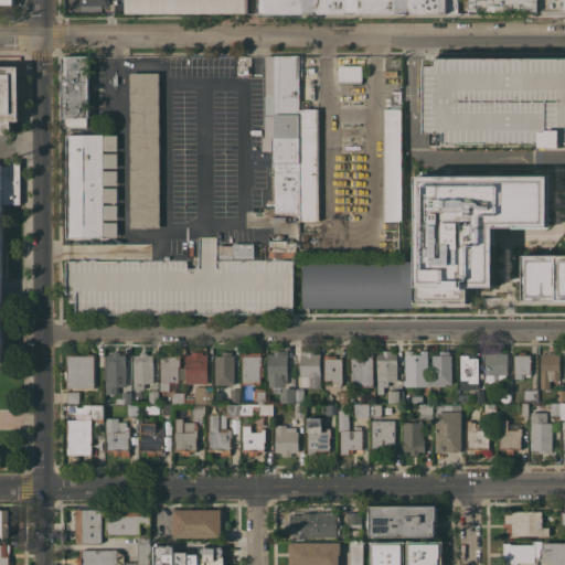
[(126,13),(126,0),(256,0),(256,13),(126,13)]
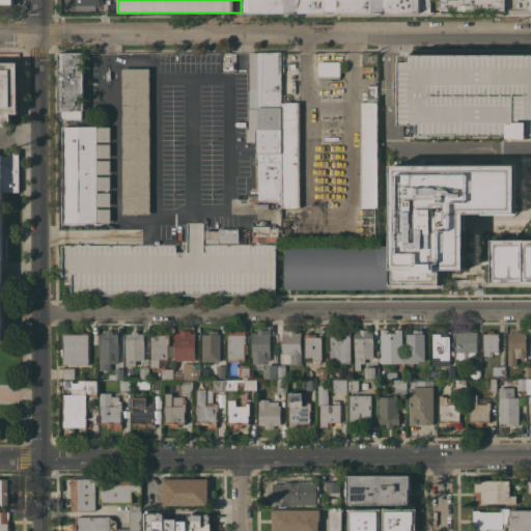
[(241,0),(241,12),(332,12),(332,0),(241,0)]
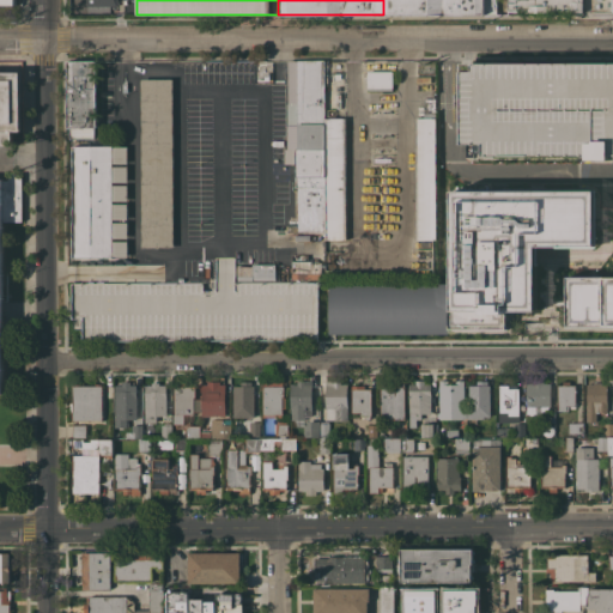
[(383,0),(436,0),(437,14),(383,14),(383,0)]
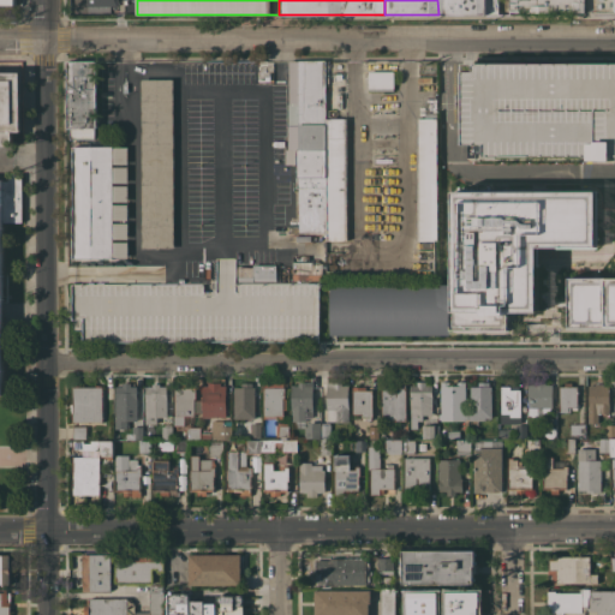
[(437,0),(485,0),(485,13),(439,15),(437,0)]
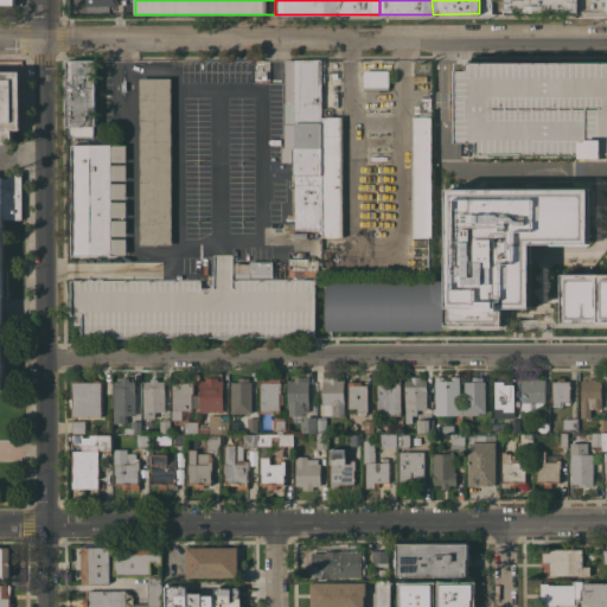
[(479,0),(491,0),(491,13),(479,13),(479,0)]
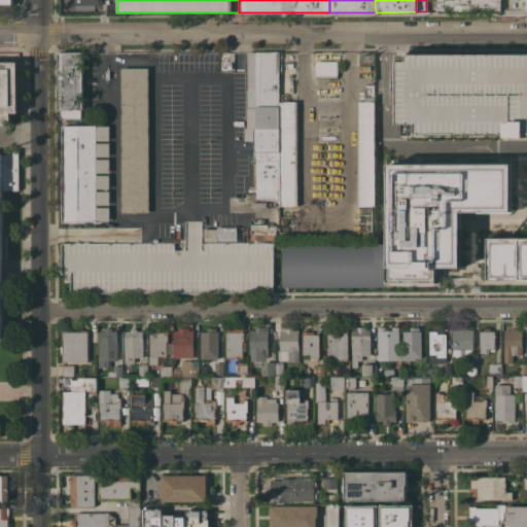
[(501,0),(501,10),(435,10),(435,0),(501,0)]
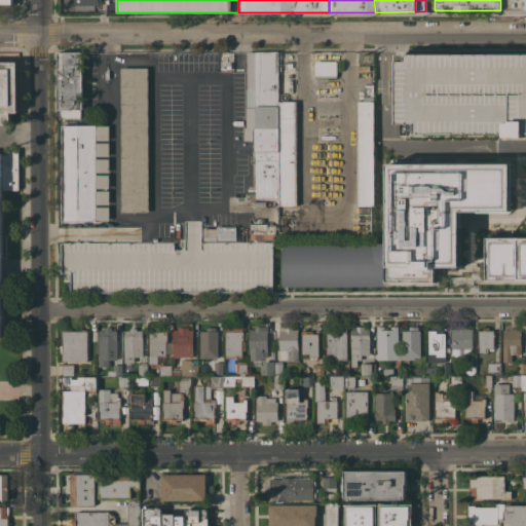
[(82,79),(91,79),(91,83),(82,83),(82,109),(80,109),(80,118),(60,119),(59,110),(58,110),(58,52),(82,51),(82,79)]
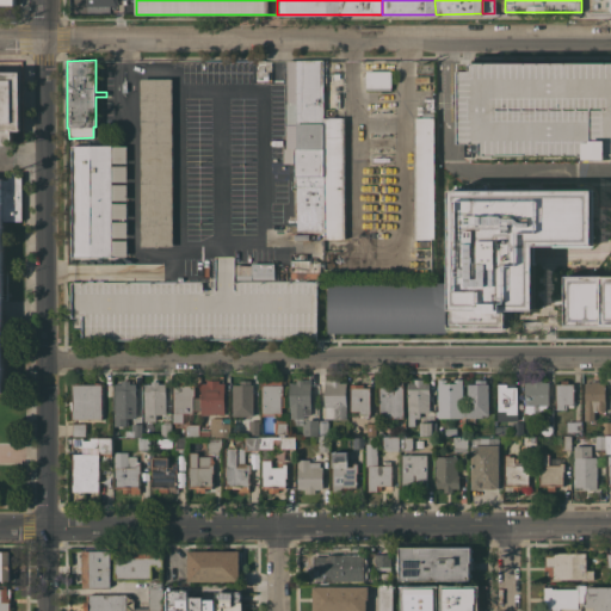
[(323,230),(297,230),(297,186),(294,186),(294,148),(296,148),(296,103),(287,103),(287,60),(323,60),(323,118),(323,230)]
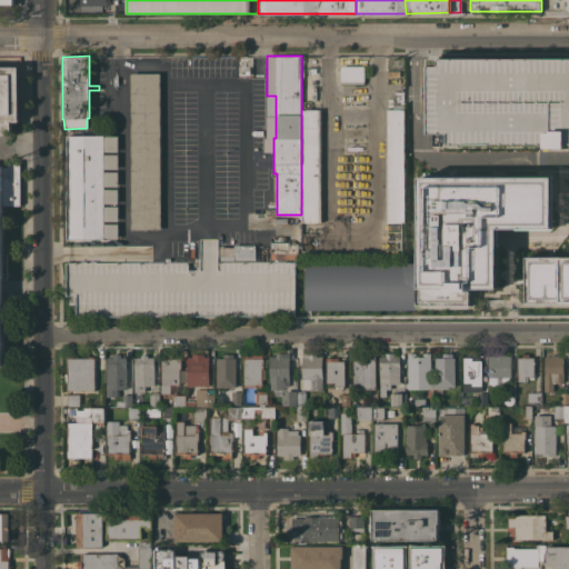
[(427,58),(568,58),(568,145),(568,146),(568,149),(543,149),(543,146),(447,146),(447,133),(427,135),(427,58)]
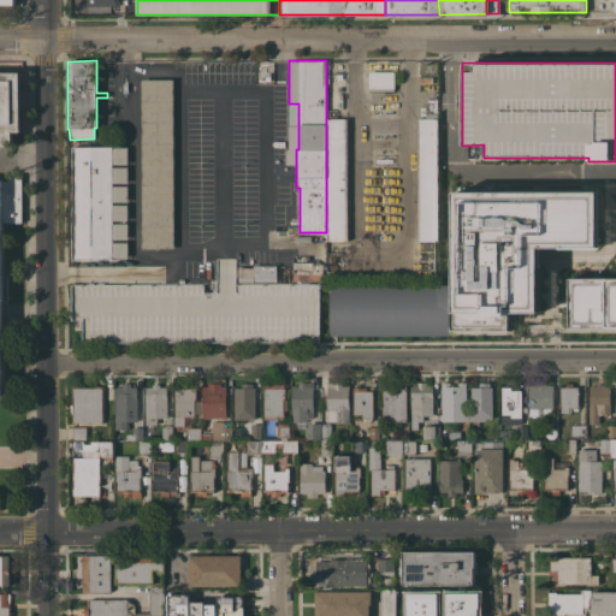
[(368,90),(368,71),(395,71),(395,90),(368,90)]
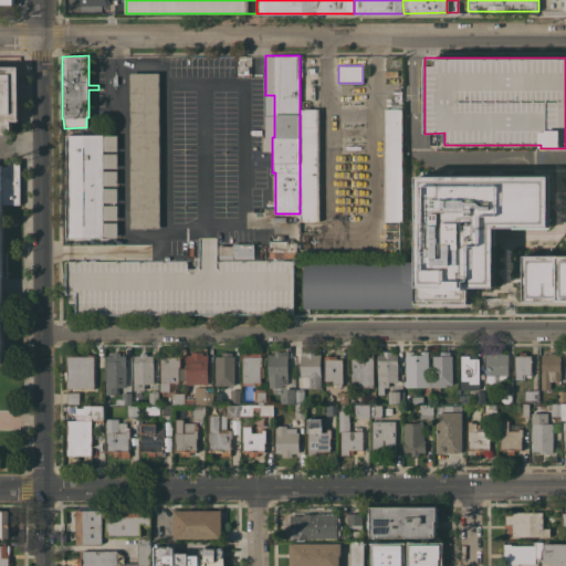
[(0,66),(19,66),(19,121),(11,121),(11,134),(0,134),(0,165),(7,165),(7,159),(20,159),(20,205),(2,205),(3,363),(0,363),(0,66)]
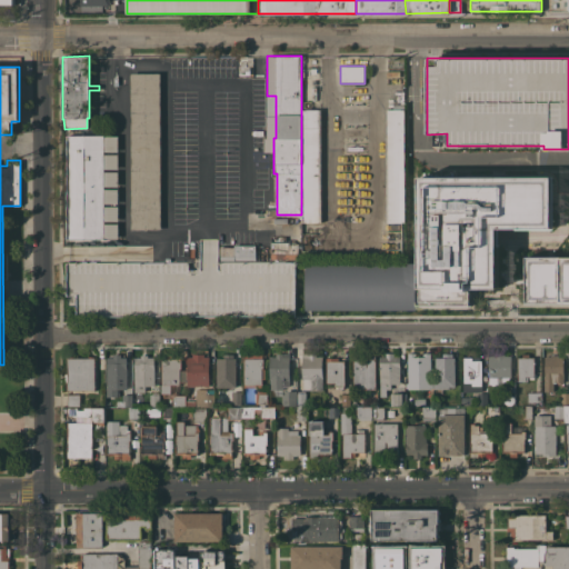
[(159,228),(158,72),(129,72),(130,229),(159,228)]
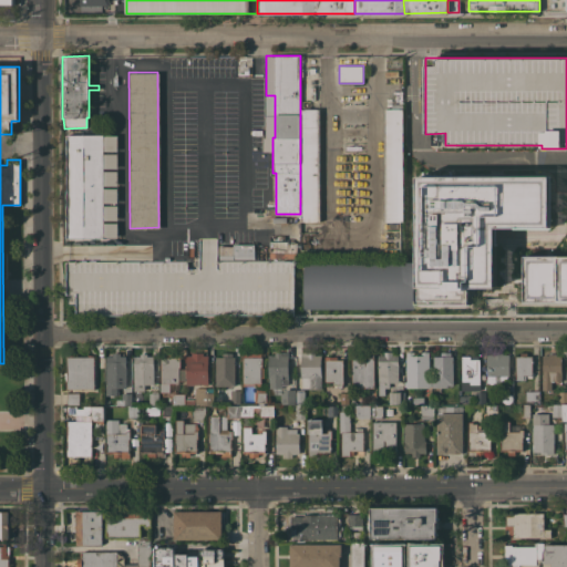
[(383,109),(391,109),(391,104),(402,104),(403,220),(384,222),(383,109)]
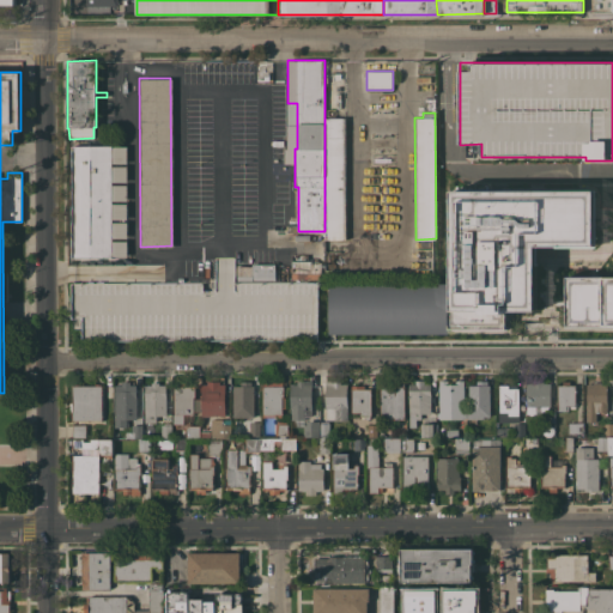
[(345,119),(346,241),(328,241),(328,240),(325,240),(325,231),(325,119),(345,119)]
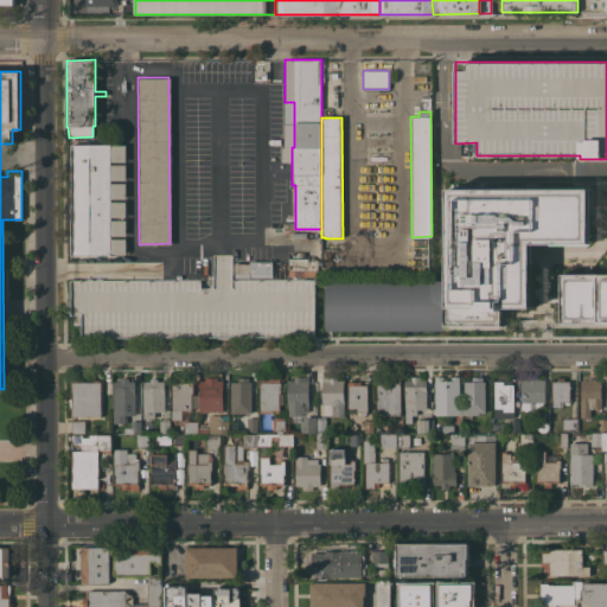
[(112,145),(112,255),(72,255),(71,145),(94,145),(112,145)]
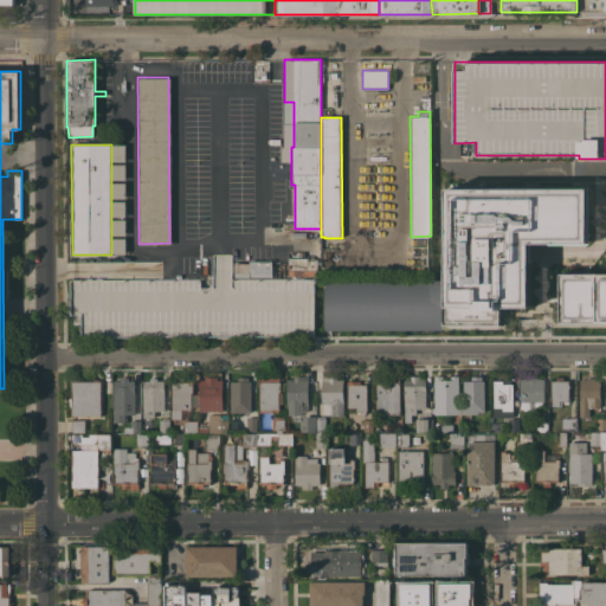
[(587,244),(587,188),(445,188),(445,281),(324,279),(324,330),(443,330),(443,327),(500,327),(500,308),(529,308),(529,244),(587,244)]
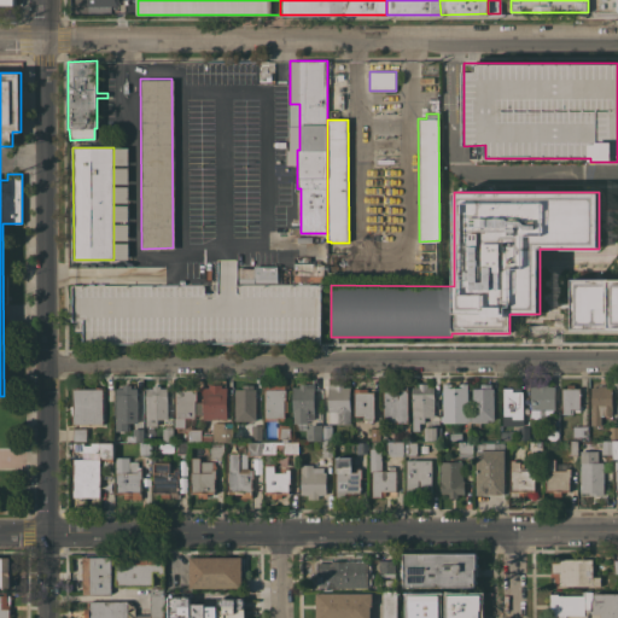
[(71,285),(203,285),(203,293),(216,293),(216,261),(235,261),(235,285),(320,285),(320,351),(71,351),(71,285)]
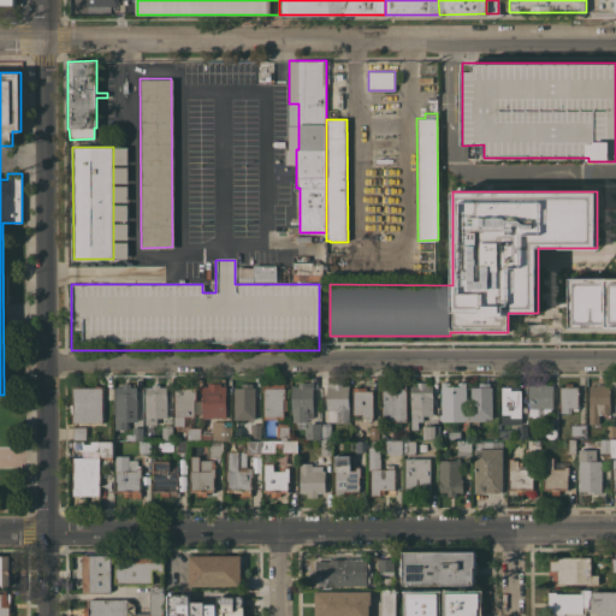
[(276,265),(276,280),(254,280),(254,282),(238,282),(238,267),(253,267),(253,265),(276,265)]
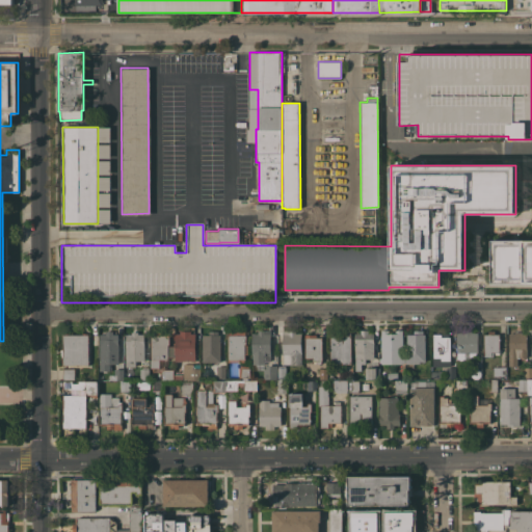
[(531,237),(520,237),(520,240),(491,240),(491,283),(519,283),(519,286),(531,285),(531,237)]
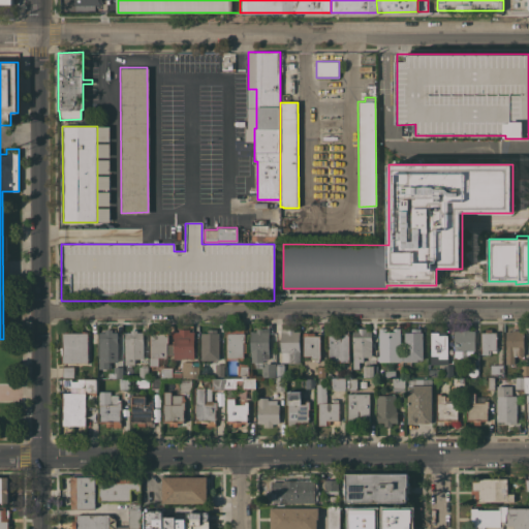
[(174,331),(179,331),(179,328),(189,328),(189,331),(193,331),(194,359),(189,359),(174,359),(174,331)]
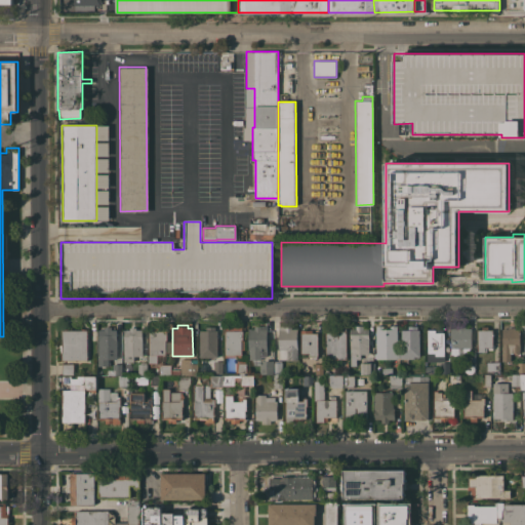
[(225,357),(225,330),(226,330),(226,325),(242,325),(242,329),(243,329),(243,339),(241,339),(241,340),(243,340),(243,349),(241,349),(241,354),(247,354),(247,372),(241,372),(236,372),(237,360),(237,357),(225,357)]
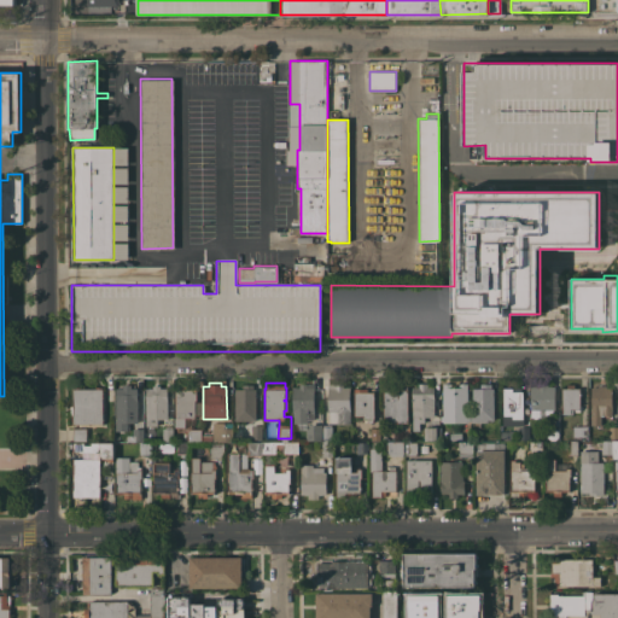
[(321,441),(305,441),(305,429),(295,429),(295,423),(293,423),(293,412),(292,412),(292,388),(299,388),(299,383),(314,383),(314,419),(307,419),(307,423),(307,429),(309,429),(309,424),(321,424),(321,441)]
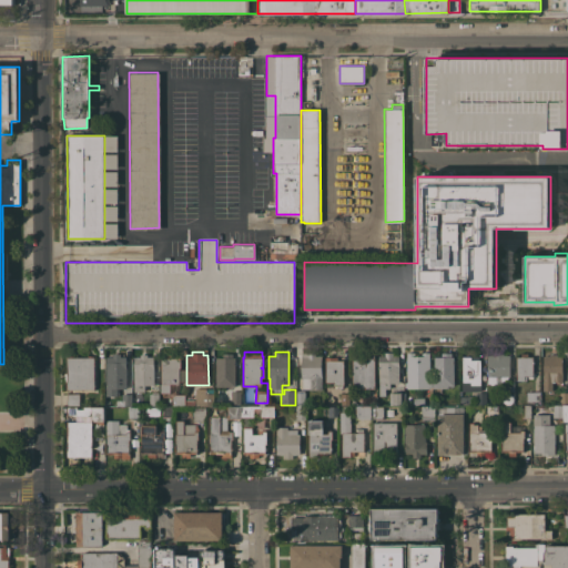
[(322,389),(311,389),(311,388),(303,388),(303,377),(302,377),(302,355),(302,352),(315,352),(315,355),(322,355),(322,389)]
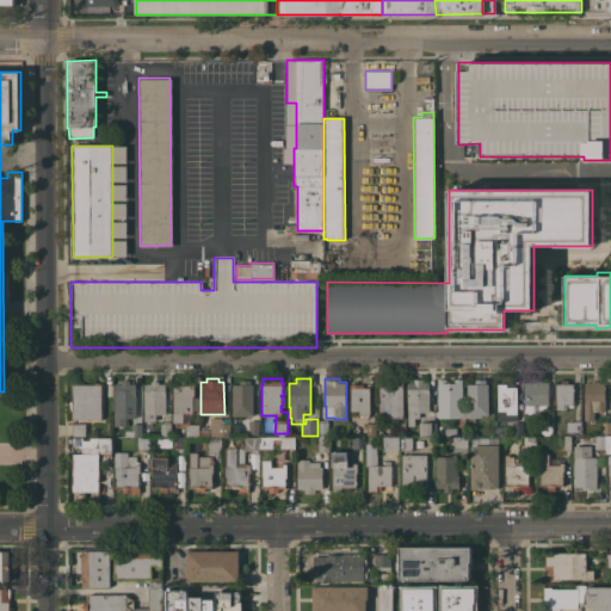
[(414,382),(414,378),(423,378),(423,382),(429,382),(430,412),(420,412),(420,418),(415,418),(415,425),(408,425),(407,382),(414,382)]
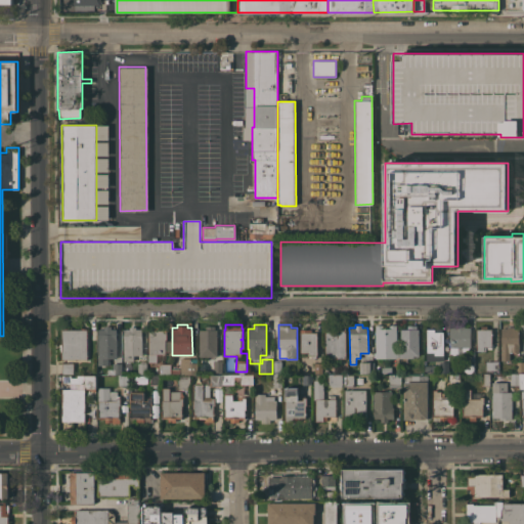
[(397,358),(376,358),(375,324),(383,324),(383,329),(389,329),(389,324),(396,324),(397,358)]
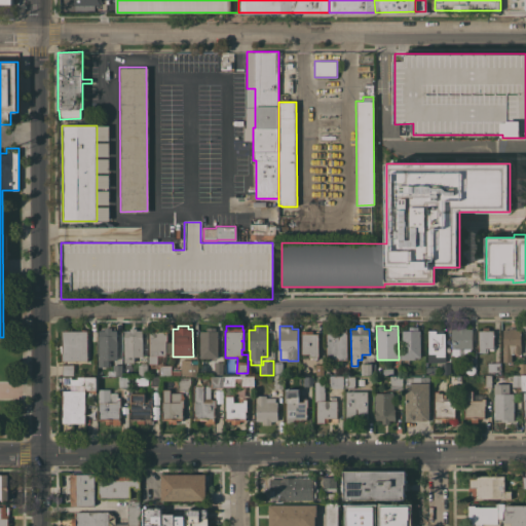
[(420,358),(417,358),(417,359),(401,360),(401,349),(402,349),(402,330),(409,330),(409,326),(418,326),(418,330),(420,330),(420,358)]
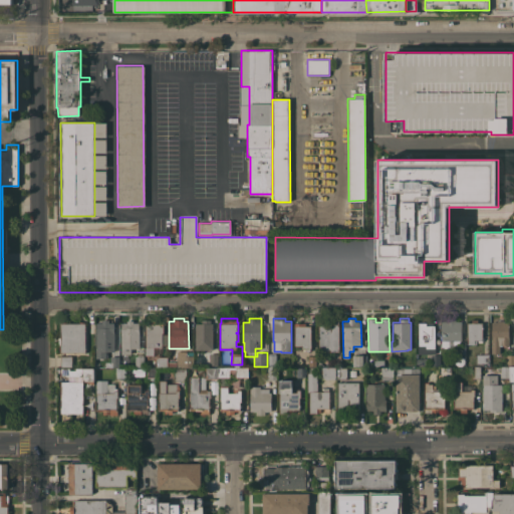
[(462,340),(442,340),(442,329),(441,329),(441,324),(442,324),(442,321),(447,321),(447,318),(456,318),(456,321),(462,321),(462,340)]
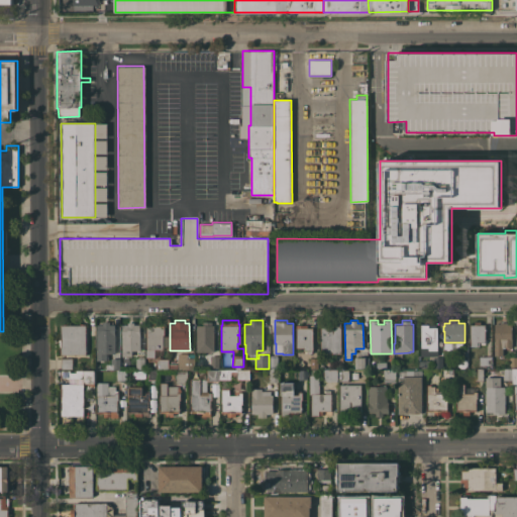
[(97,324),(102,324),(102,321),(109,321),(109,324),(114,324),(115,353),(108,353),(108,359),(97,359),(97,324)]
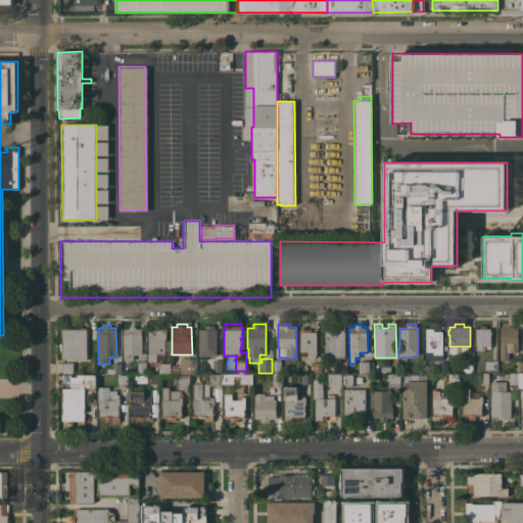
[(148,329),(154,329),(154,325),(160,325),(160,329),(167,329),(167,338),(165,338),(165,353),(156,353),(156,362),(147,362),(147,353),(148,353),(148,329)]
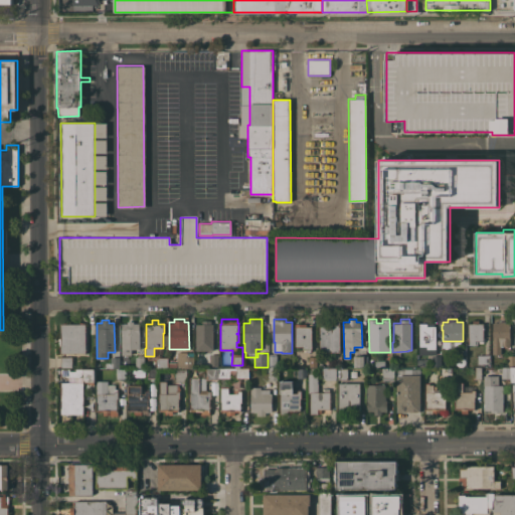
[(213,350),(195,350),(195,324),(202,324),(202,320),(211,320),(211,324),(213,324),(213,350)]
